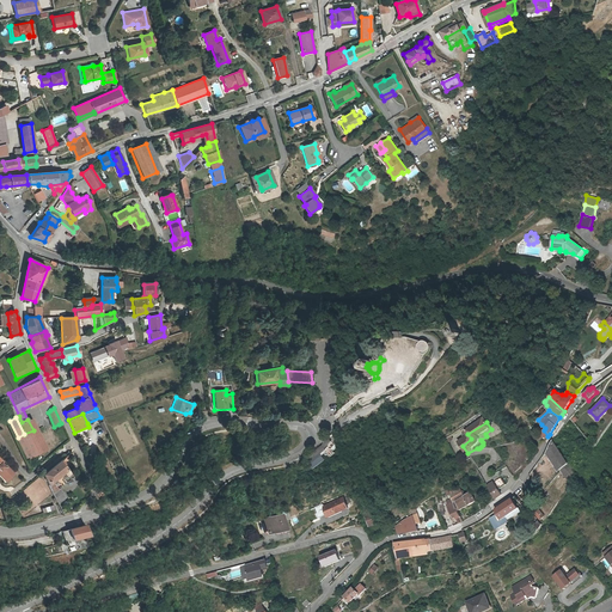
[(43,451),(34,430),(24,434),(35,456),(43,451)]
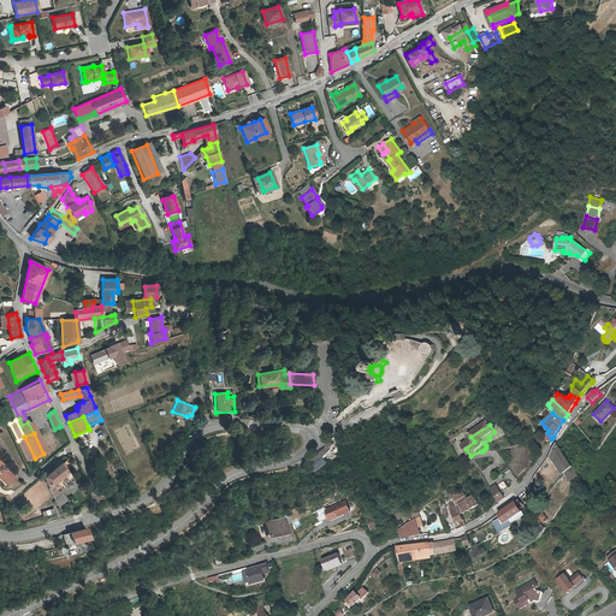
[(24,437),(18,440),(28,462),(35,458),(24,437)]
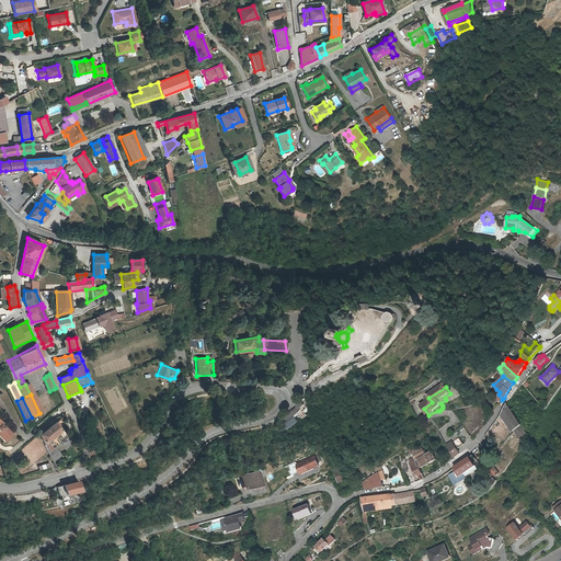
[(283,419),(286,423),(295,416),(298,413),(299,412),(300,412),(301,411),(306,404),(301,402),(297,409),(283,419)]
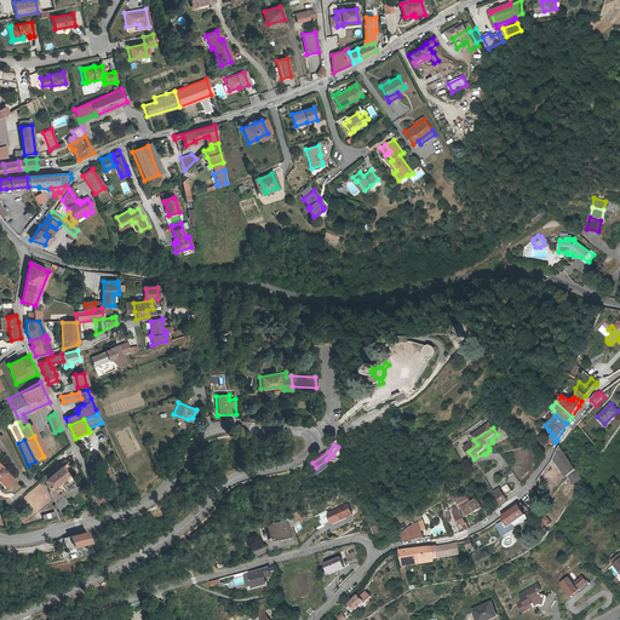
[(579,488),(584,481),(581,478),(584,476),(578,471),(560,447),(555,455),(573,481),(579,488)]
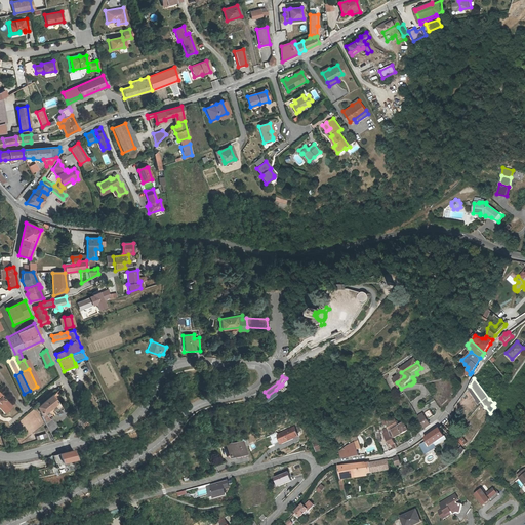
[(280,394),(276,390),(268,396),(267,397),(270,401),(280,394)]
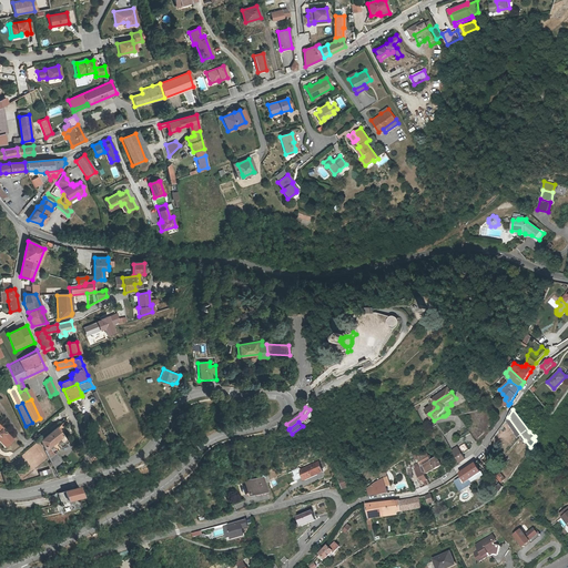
[(2,427),(0,425),(0,438),(7,446),(13,439),(4,430),(3,433),(0,428),(2,427)]
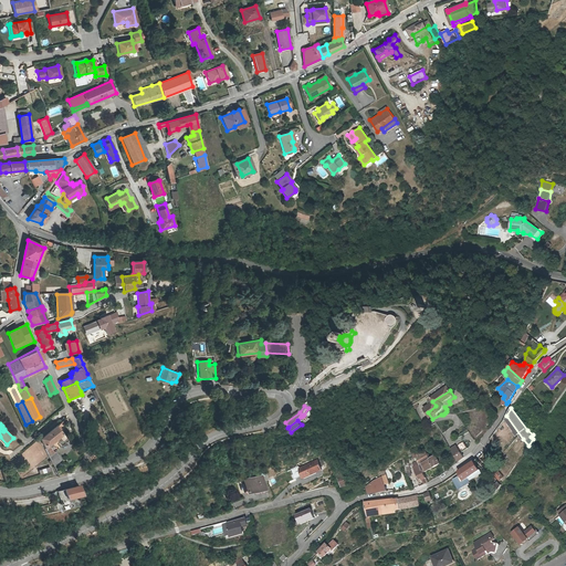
[(60,459),(55,452),(53,453),(48,446),(55,439),(61,444),(67,439),(56,426),(41,439),(45,448),(44,448),(52,463),(60,459)]
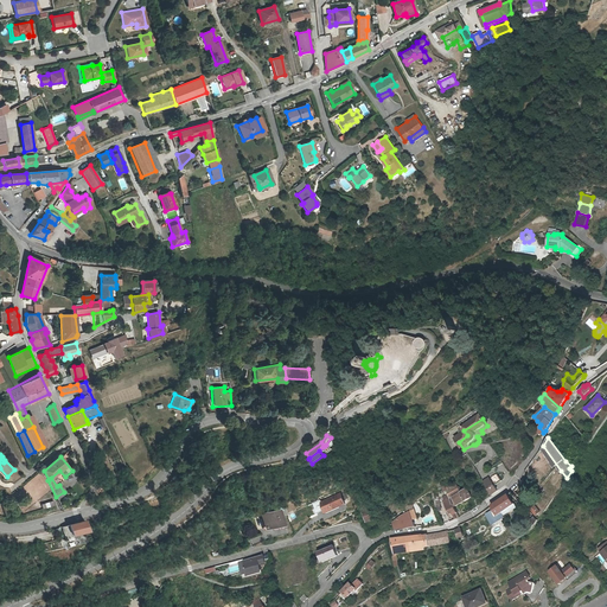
[(497,490),(489,475),(483,479),(491,493),(494,491),(497,490)]
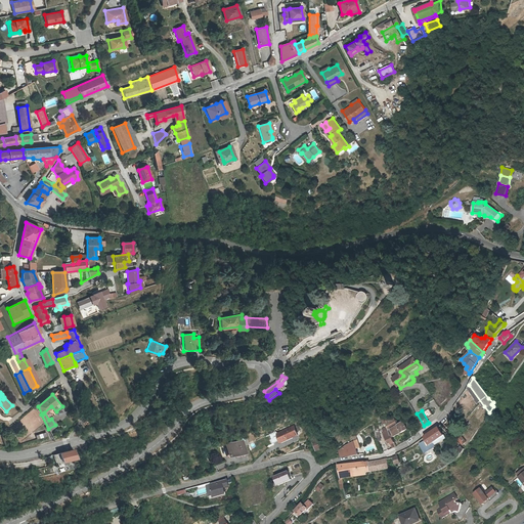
[(383,421),(386,425),(391,436),(406,428),(403,422),(398,425),(395,418),(383,421)]
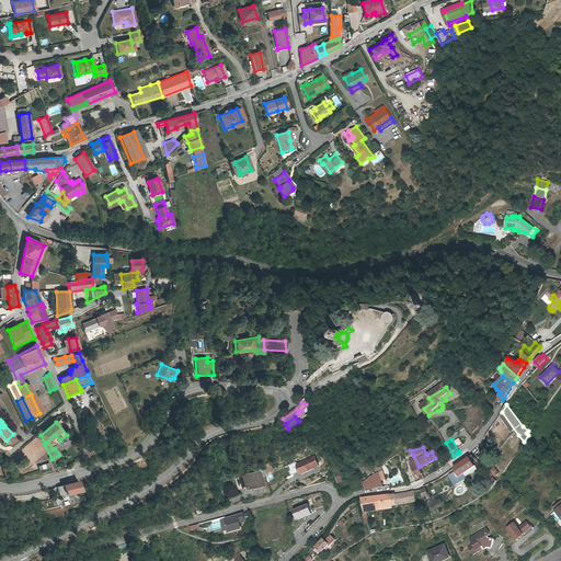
[(300,470),(309,467),(309,468),(319,464),(316,455),(297,462),(300,470)]
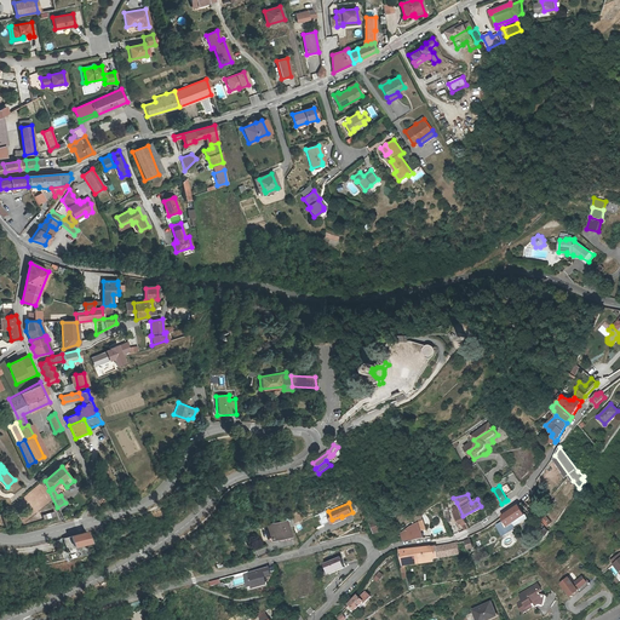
[(469,527),(463,516),(457,503),(452,505),(453,509),(452,510),(461,530),(466,528),(469,527)]
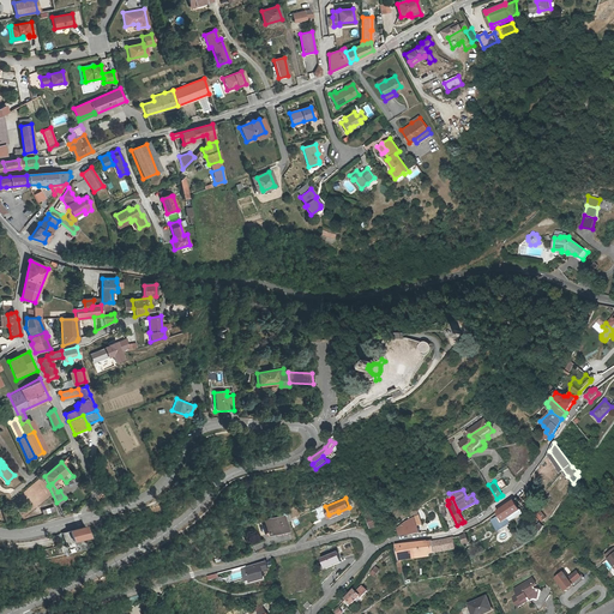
[(505,524),(511,519),(509,517),(519,510),(513,500),(497,511),(503,521),(505,524)]
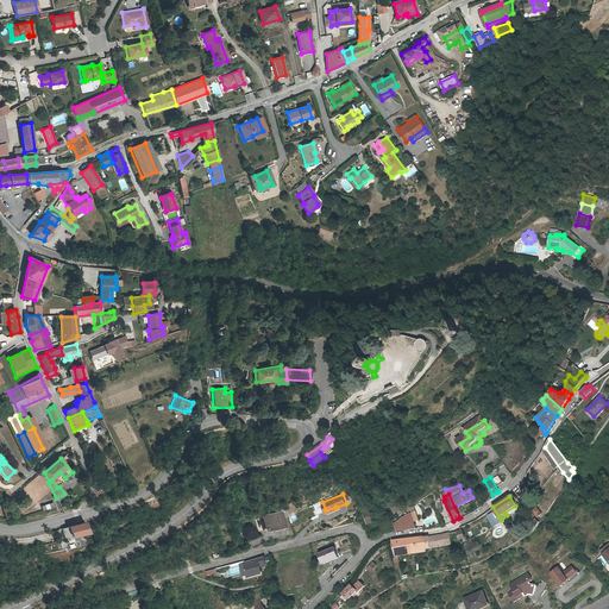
[(518,509),(515,506),(504,513),(507,515),(518,509)]
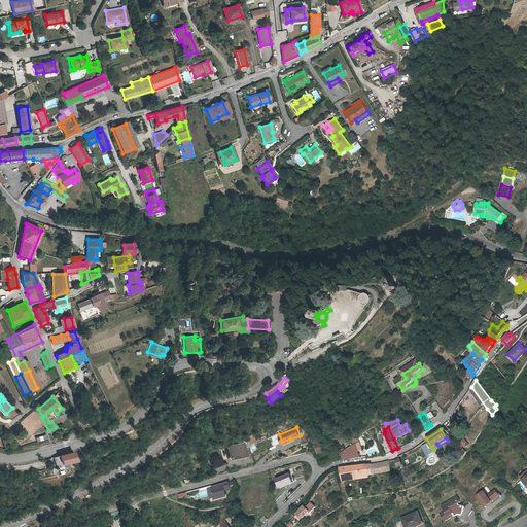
[(464,448),(467,444),(462,438),(459,442),(464,448)]
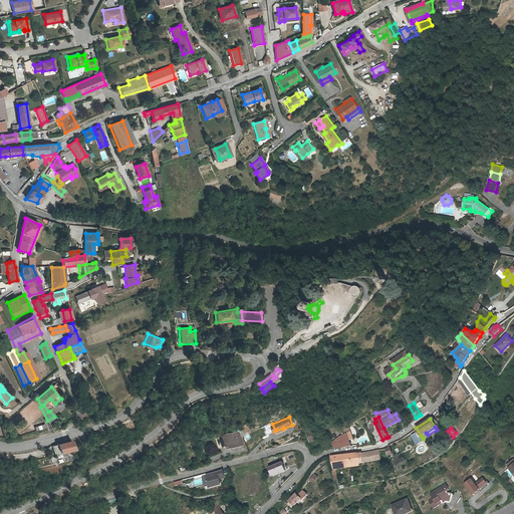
[(313,430),(307,432),(310,442),(316,440),(313,430)]
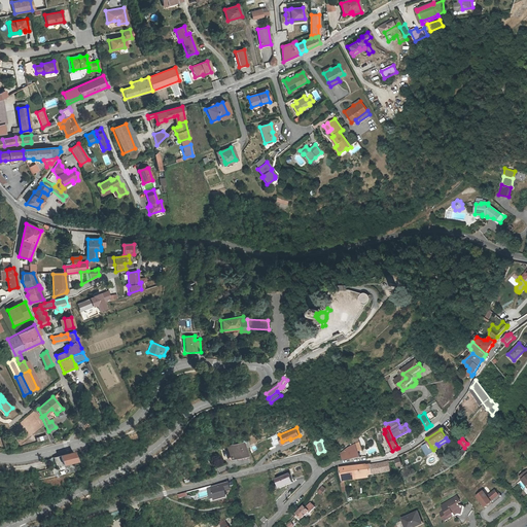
[(355,444),(343,453),(343,455),(344,458),(353,457),(360,456),(355,444)]
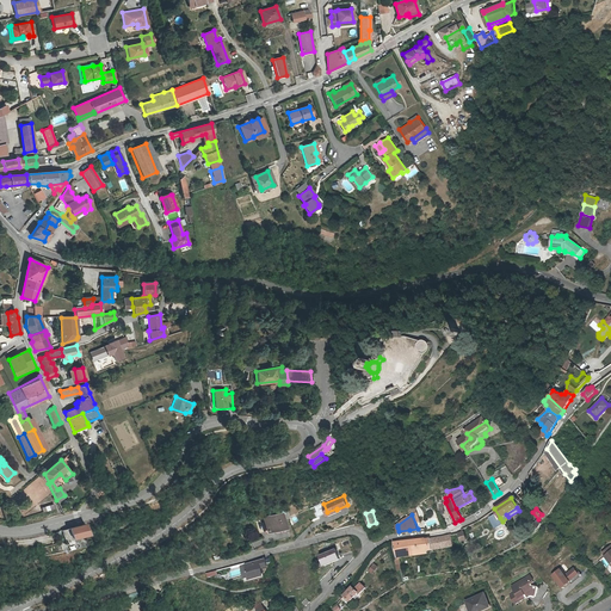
[(282,516),(264,520),(267,534),(285,529),(282,516)]
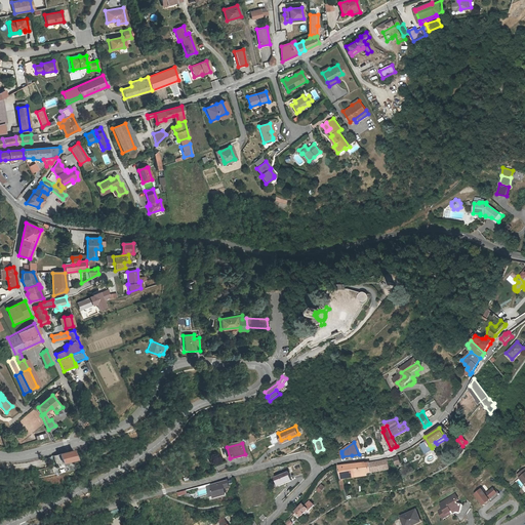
[(59,463),(73,459),(70,451),(57,454),(59,463)]
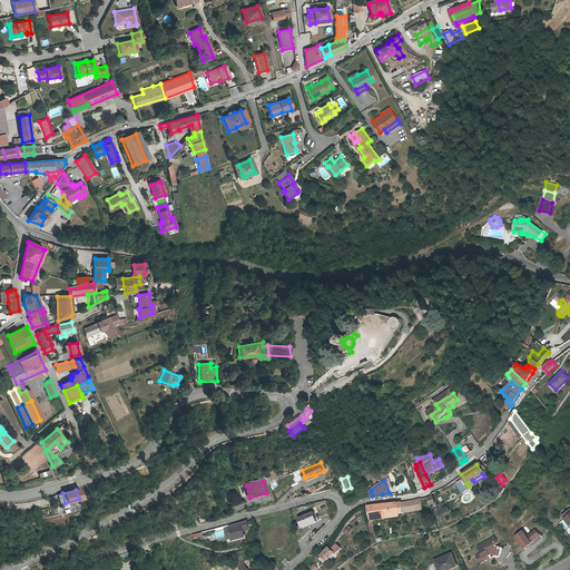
[(370,514),(397,511),(418,509),(415,499),(397,502),(396,501),(395,502),(383,503),(370,505),(369,504),(367,504),(370,514)]
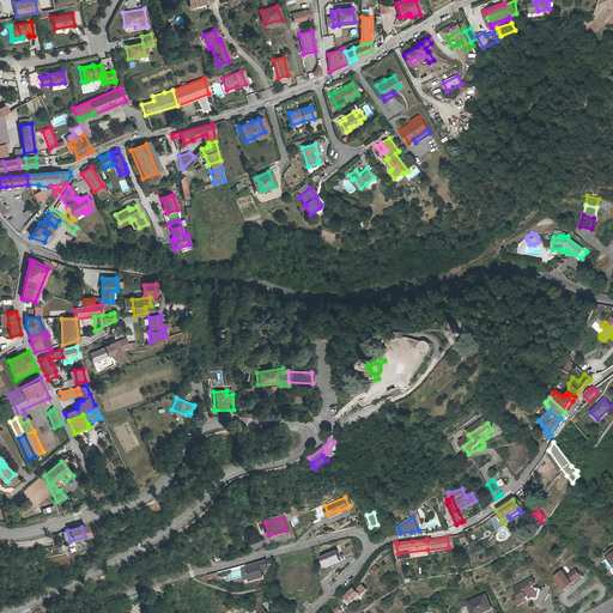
[(601,560),(612,574),(612,550),(606,557),(601,560)]
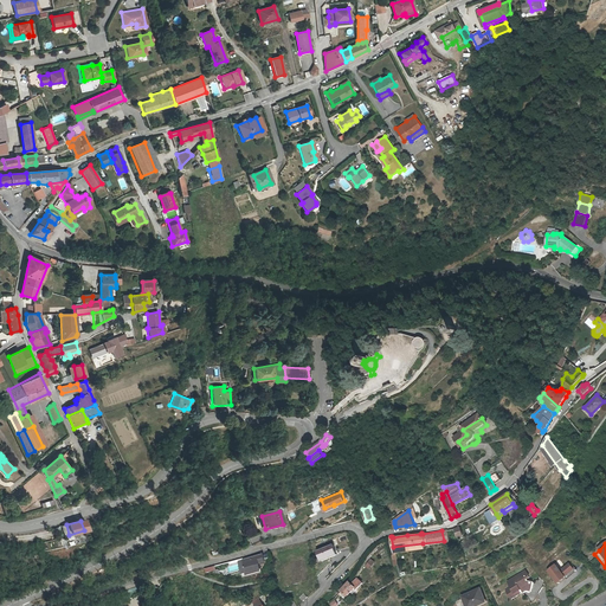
[(333,545),(316,552),(321,562),(337,555),(333,545)]
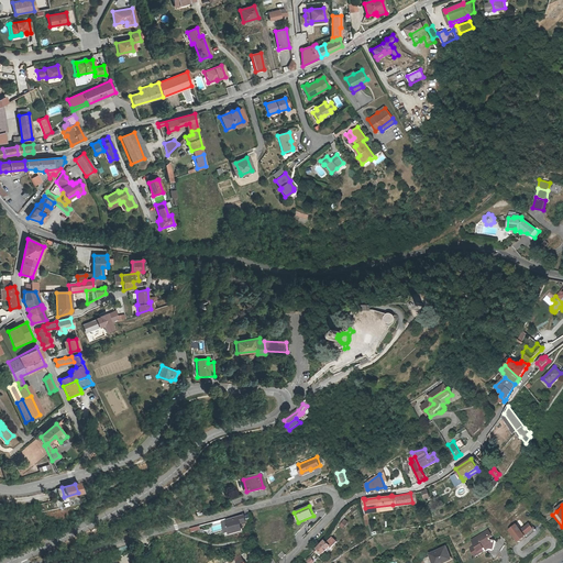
[(245,516),(222,521),(225,534),(243,530),(242,525),(246,523),(245,516)]
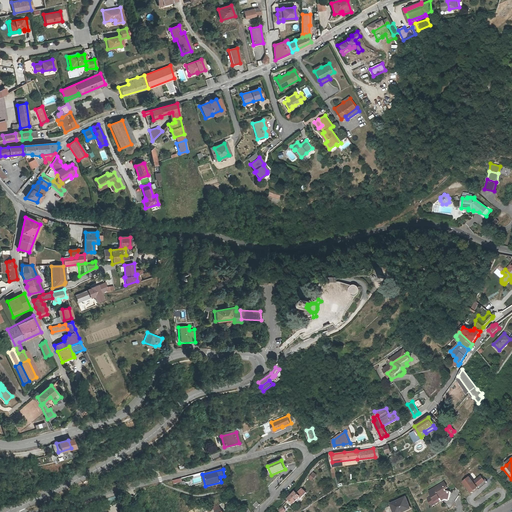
[(313,472),(309,479),(313,482),(318,475),(313,472)]
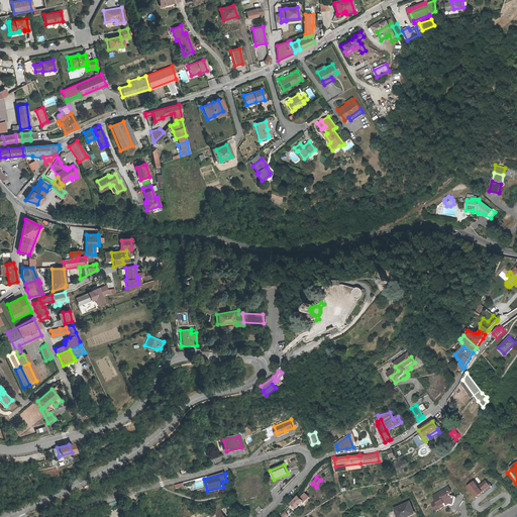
[(480,500),(494,487),(487,480),(480,486),(476,481),(469,487),(480,500)]
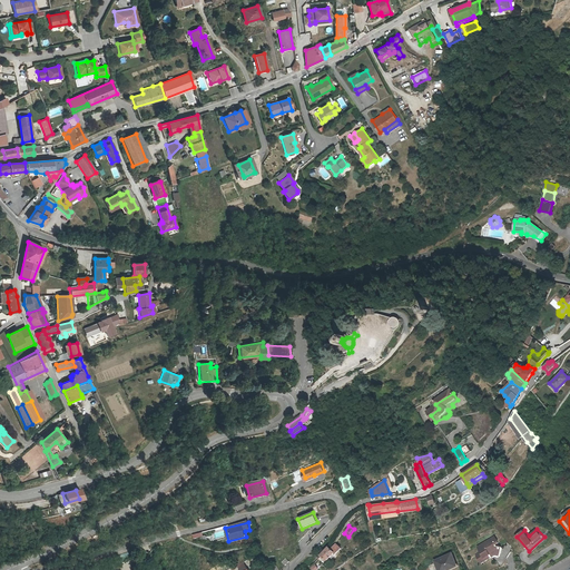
[(482,557),(483,557),(488,553),(490,557),(493,553),(498,554),(500,546),(495,544),(494,546),(493,543),(497,541),(492,534),(475,546),(479,551),(482,557)]
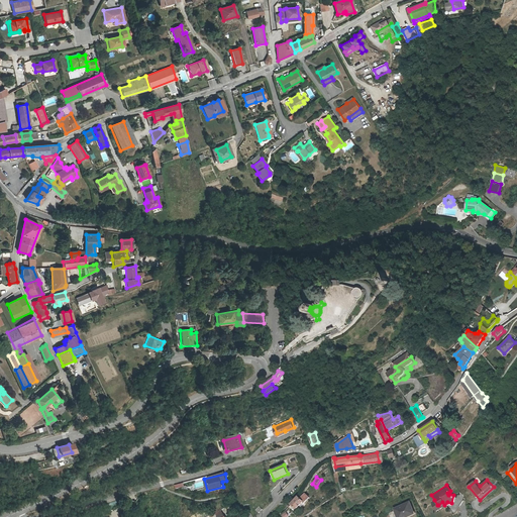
[(292,503),(297,508),(303,501),(299,496),(292,503)]
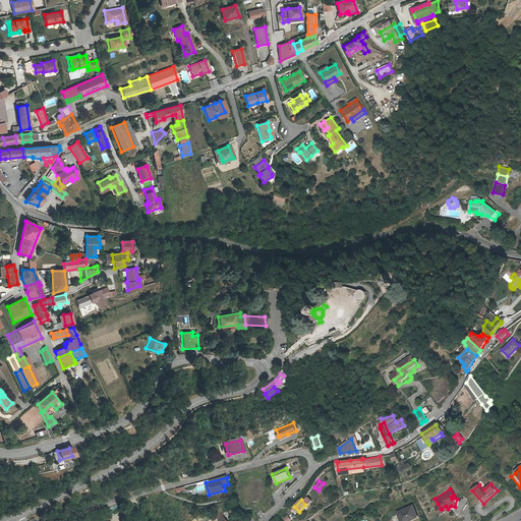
[(402,508),(397,511),(402,520),(416,513),(410,502),(401,506),(402,508)]
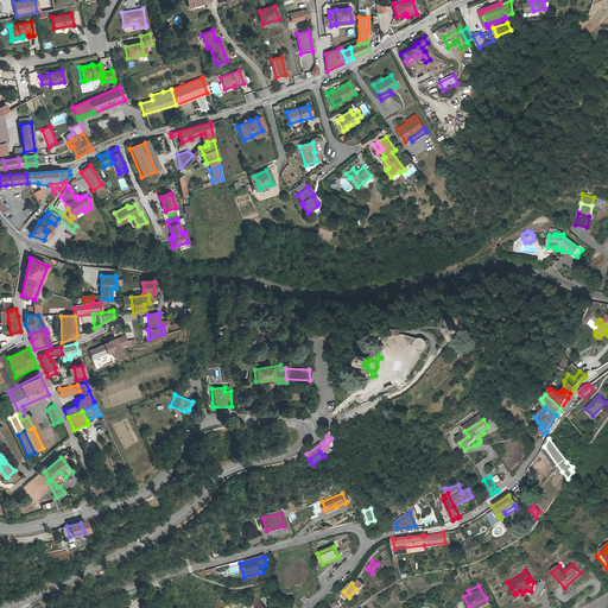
[(517,596),(515,594),(514,594),(511,588),(506,590),(511,600),(517,596)]
